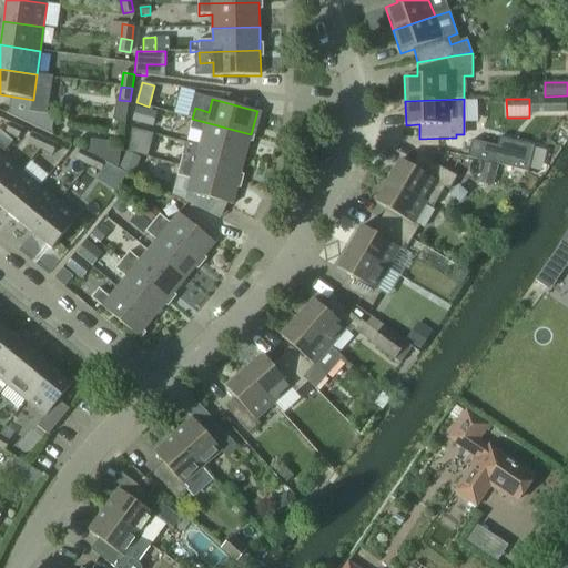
[(566,99),(545,99),(545,113),(566,113),(566,99)]
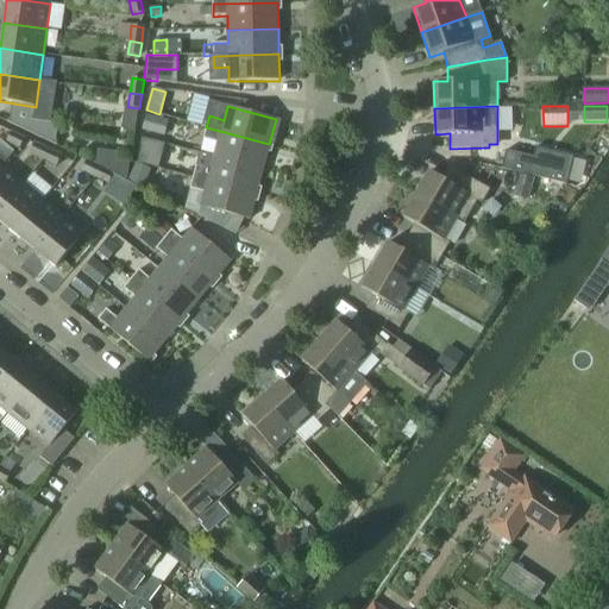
[(146,115),(143,131),(164,137),(169,120),(146,115)]
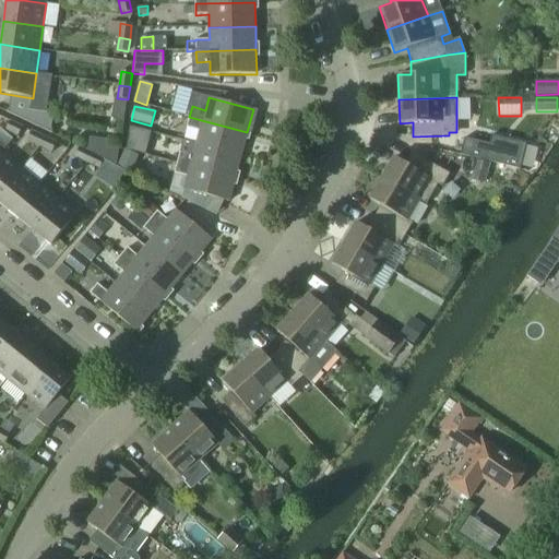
[(247,132),(189,117),(187,128),(200,131),(197,143),(241,155),(247,132)]
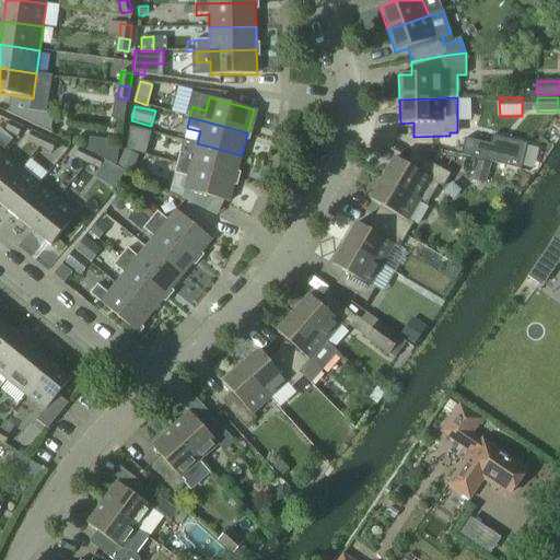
[(10,121),(6,131),(18,137),(21,132),(23,128),(10,121)]
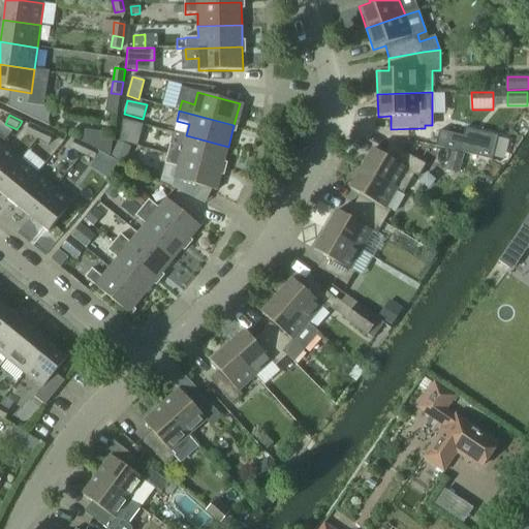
[(119,142),(130,145),(135,123),(123,120),(120,139),(119,142)]
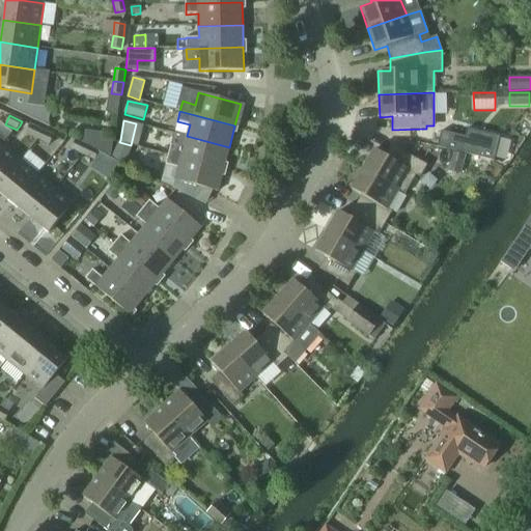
[(43,131),(31,126),(27,134),(37,139),(43,131)]
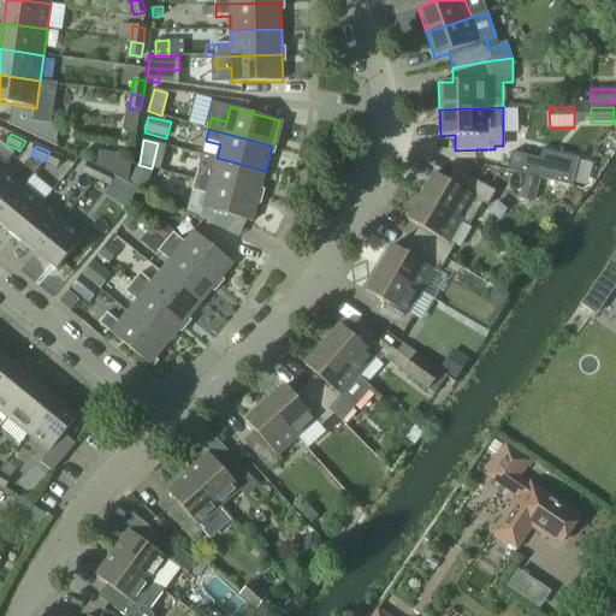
[(513,153),(508,171),(537,177),(574,187),(580,159),(543,149),(540,159),(513,153)]
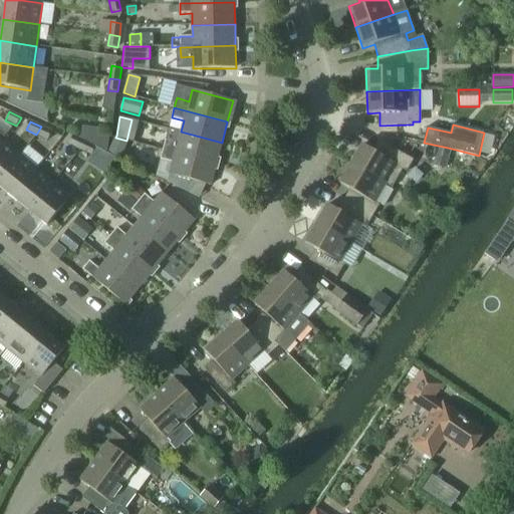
[(41,126),(36,135),(48,141),(52,133),(41,126)]
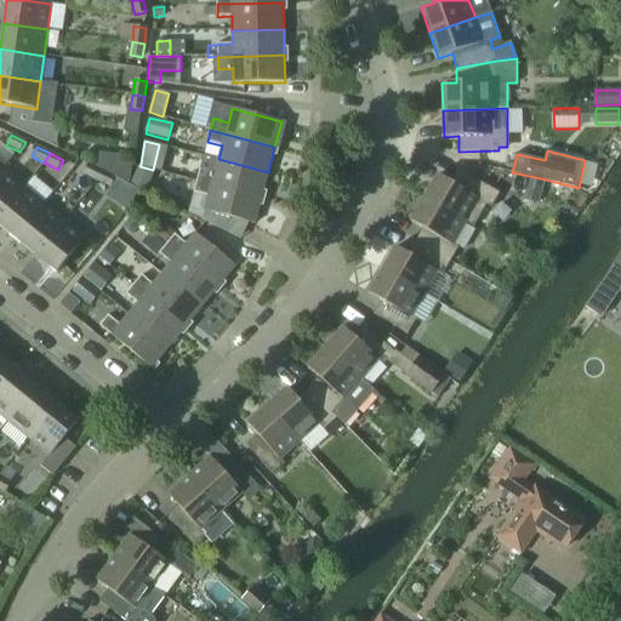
[(268,172),(218,159),(215,172),(200,169),(198,180),(262,197),(268,172)]
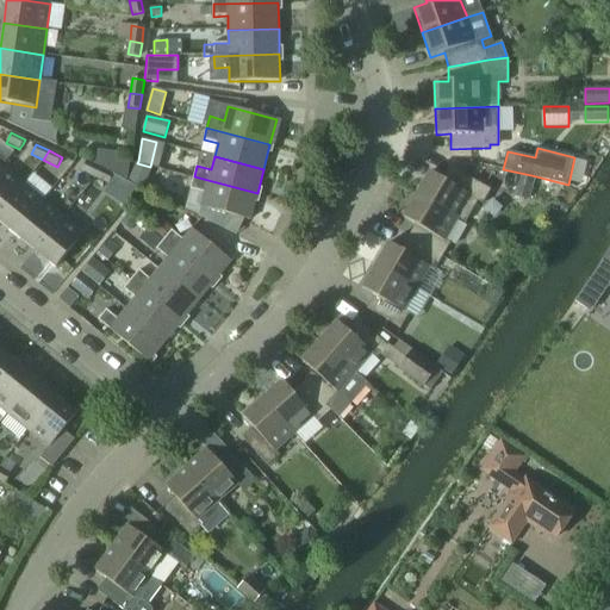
[(101,167),(88,160),(82,170),(95,178),(101,167)]
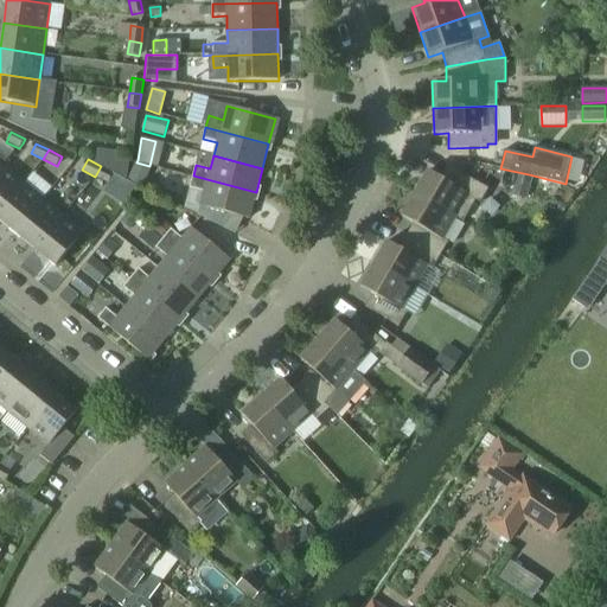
[(131,178),(144,185),(149,172),(136,165),(131,178)]
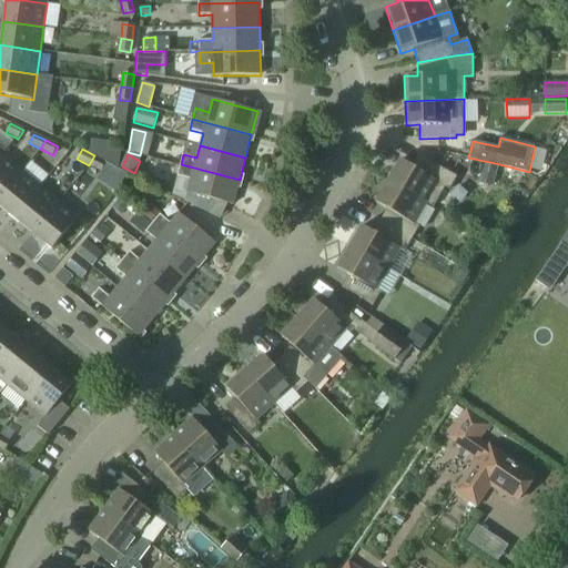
[(94,155),(89,165),(102,171),(107,161),(94,155)]
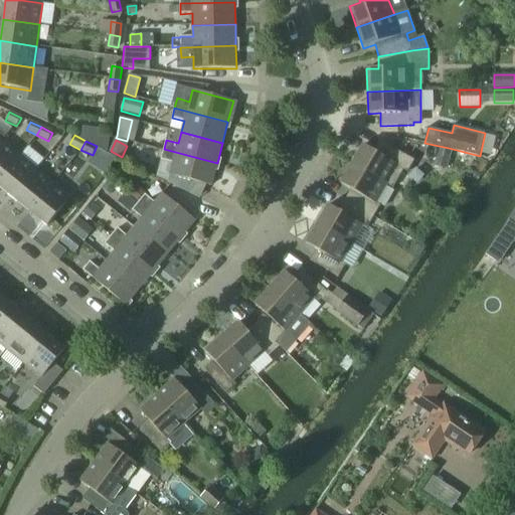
[(352,164),(386,184),(393,188),(403,170),(407,172),(414,160),(380,141),(374,151),(363,145),(352,164)]
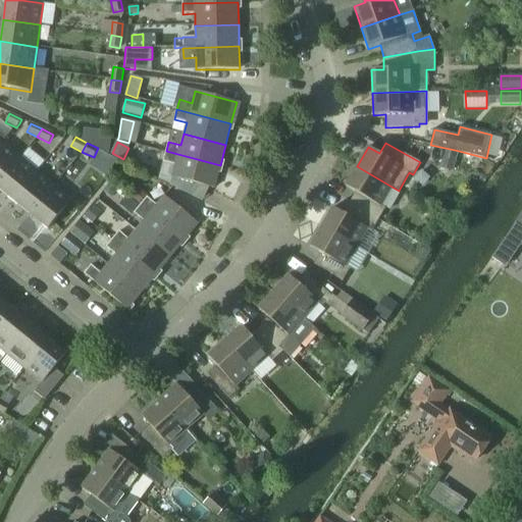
[(3,144),(0,147),(0,181),(20,157),(3,144)]
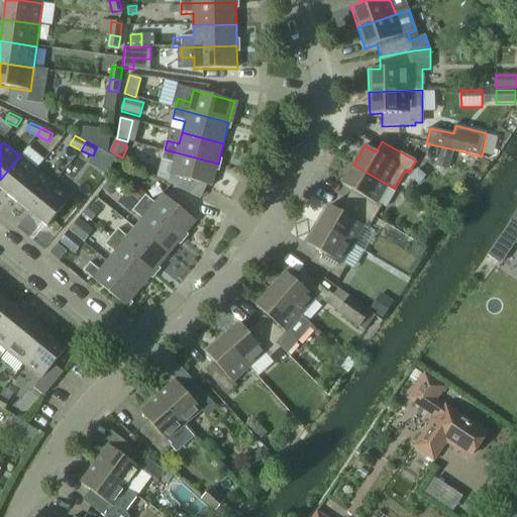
[(440,148),(436,165),(448,169),(453,152),(440,148)]
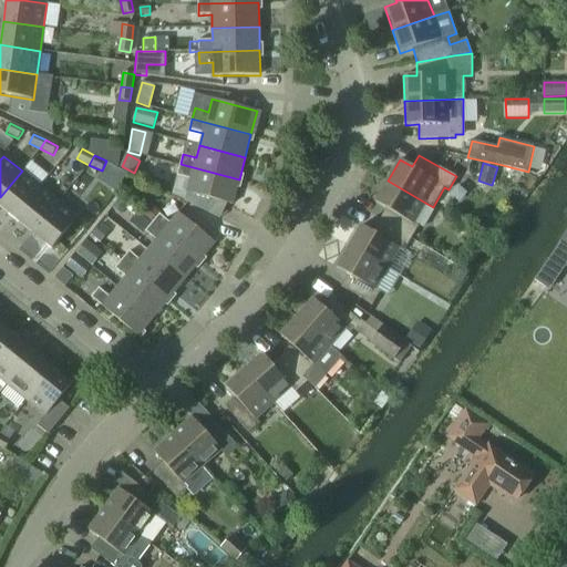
[(239,179),(181,164),(177,176),(191,179),(187,193),(233,205),(239,179)]
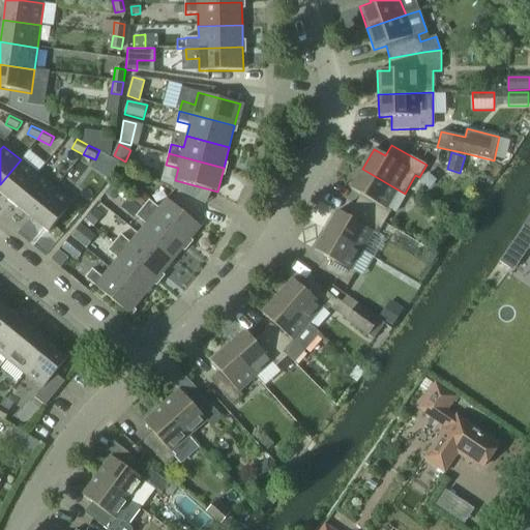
[(21,159),(0,184),(0,192),(13,204),(37,174),(21,159)]
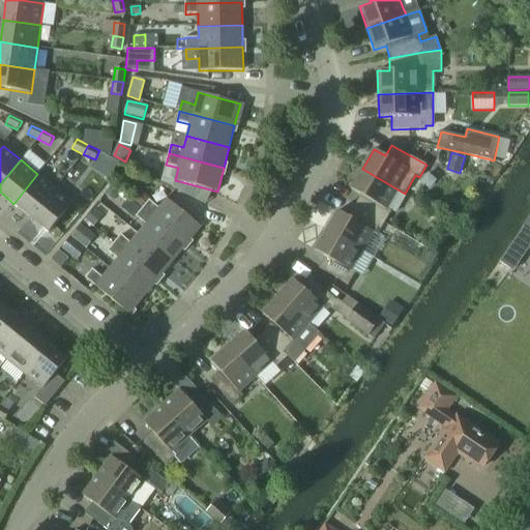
[(387,209),(398,189),(362,169),(351,189),(361,196),(355,206),(384,224),(391,211),(387,209)]
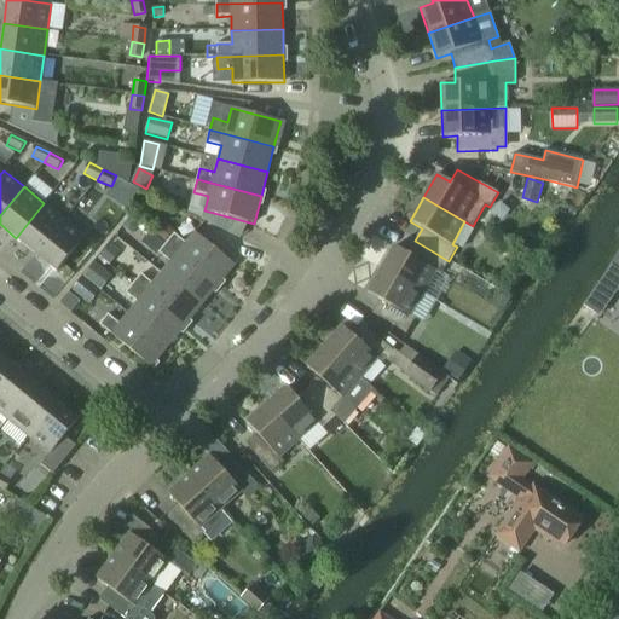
[(36,254),(64,220),(44,203),(16,238),(36,254)]
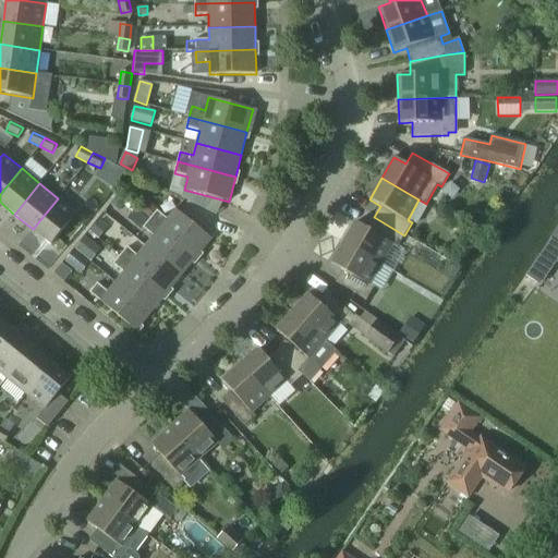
[(119,211),(128,202),(118,194),(110,204),(119,211)]
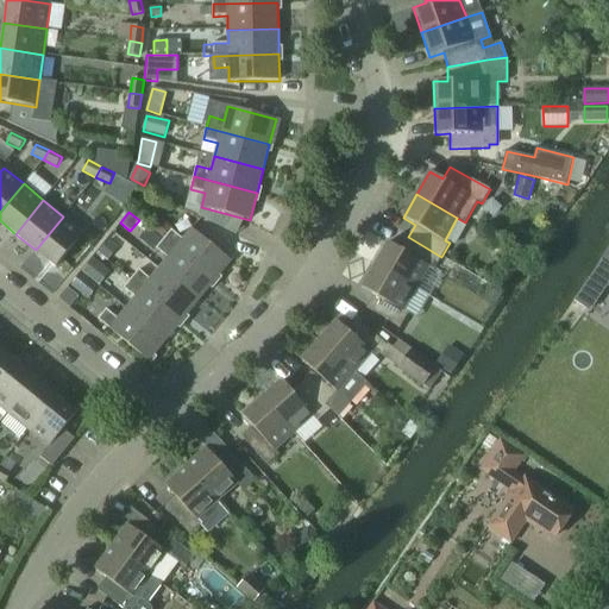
[(63,217),(36,250),(56,267),(85,233),(63,217)]
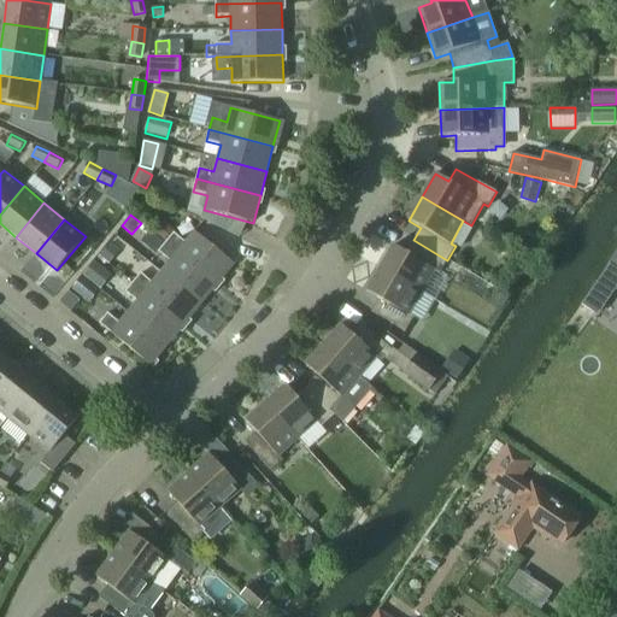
[(166,242),(174,234),(166,227),(159,221),(152,230),(159,236),(166,242)]
